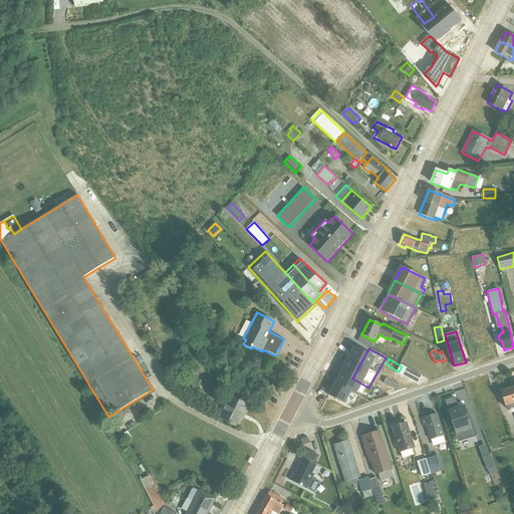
[(362,390),(356,387),(352,395),(358,398),(362,390)]
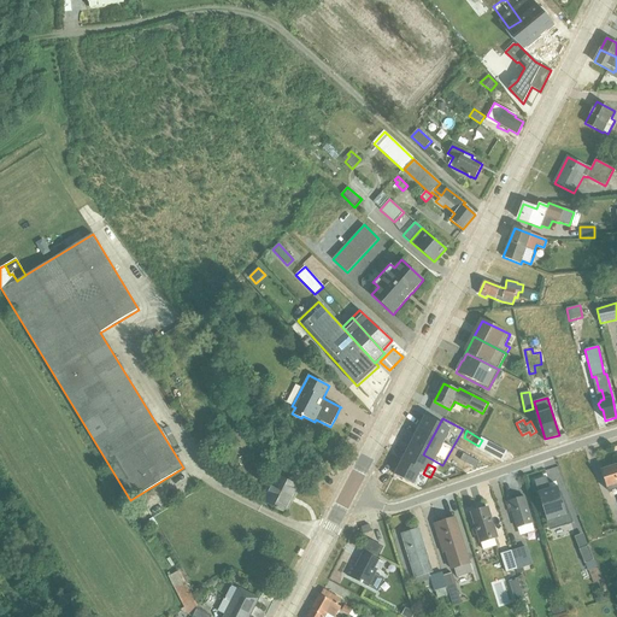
[(616,464),(601,470),(607,487),(606,487),(607,493),(616,489),(616,464)]
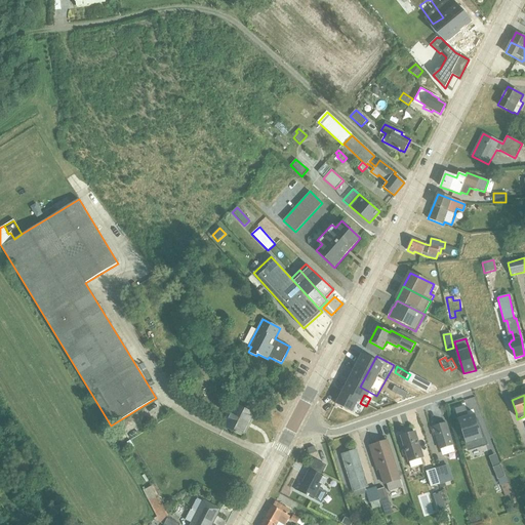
[(253,414),(234,404),(224,427),(243,436),(253,414)]
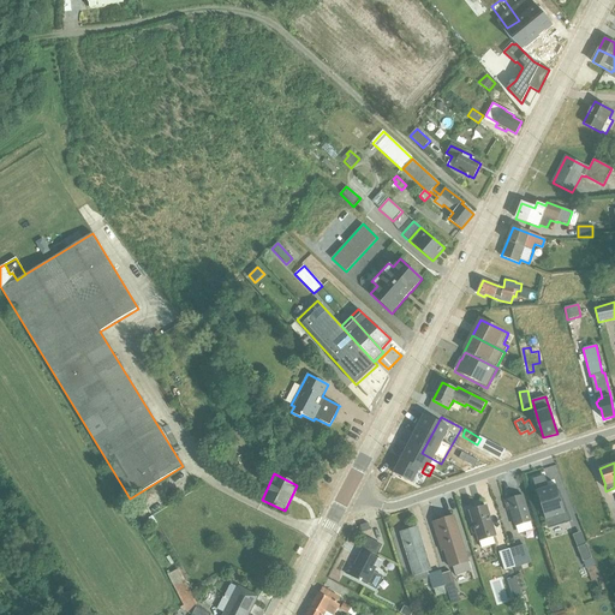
[(544,476),(532,478),(548,530),(572,521),(567,508),(563,509),(556,484),(548,487),(544,476)]
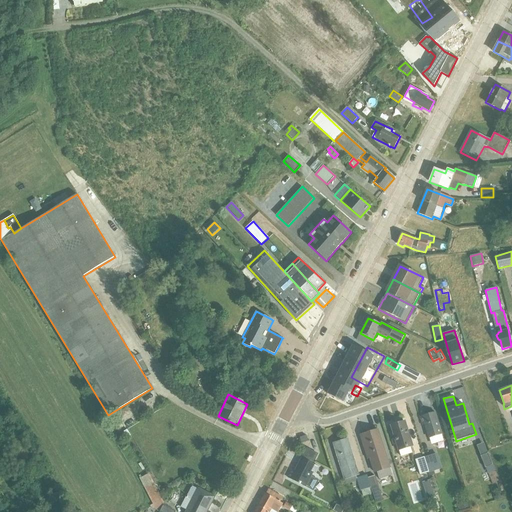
[(489,404),(492,414),(498,413),(495,402),(489,404)]
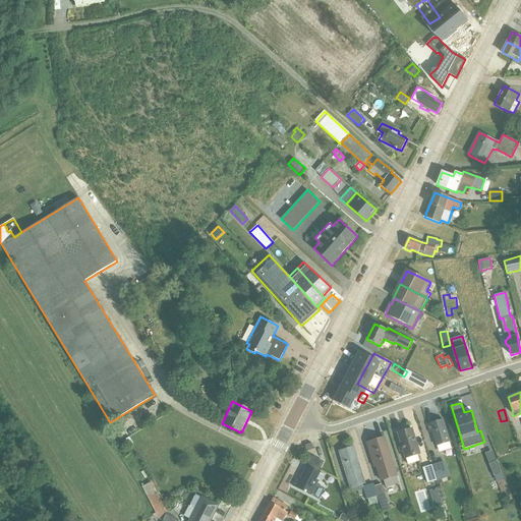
[(439,453),(451,449),(443,419),(427,424),(429,432),(431,432),(436,447),(437,446),(439,453)]
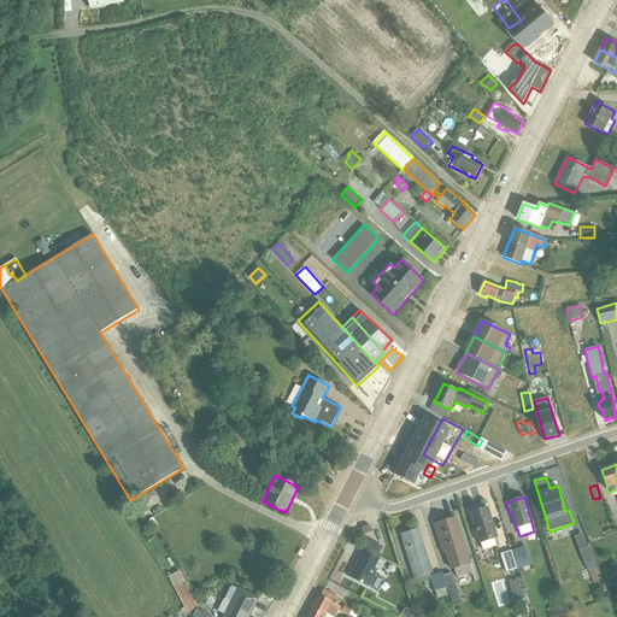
[(483,550),(497,545),(494,539),(497,539),(487,507),(471,513),(483,550)]
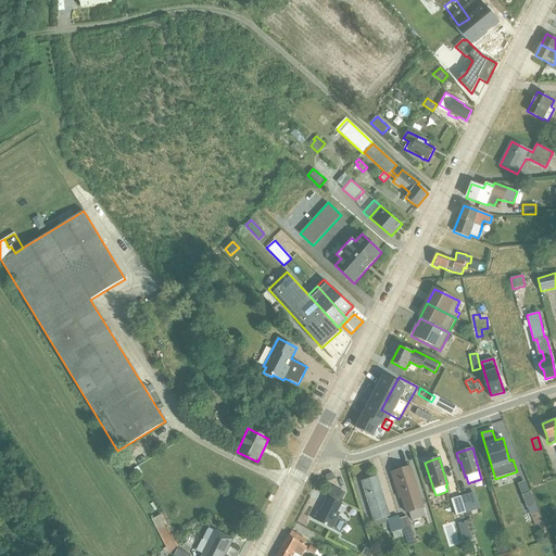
[(411,467),(391,472),(400,498),(401,498),(406,514),(409,513),(412,520),(426,516),(411,467)]
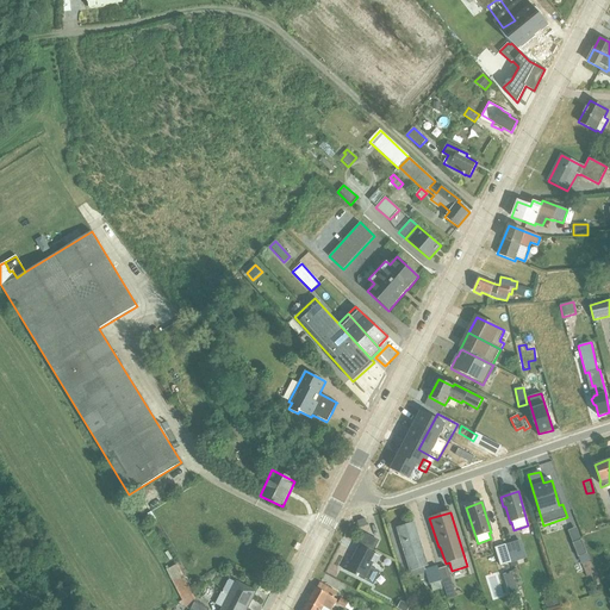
[(433,591),(444,587),(439,570),(437,566),(425,570),(424,567),(427,567),(414,523),(397,528),(410,572),(411,572),(412,578),(425,573),(430,585),(430,584),(433,591)]
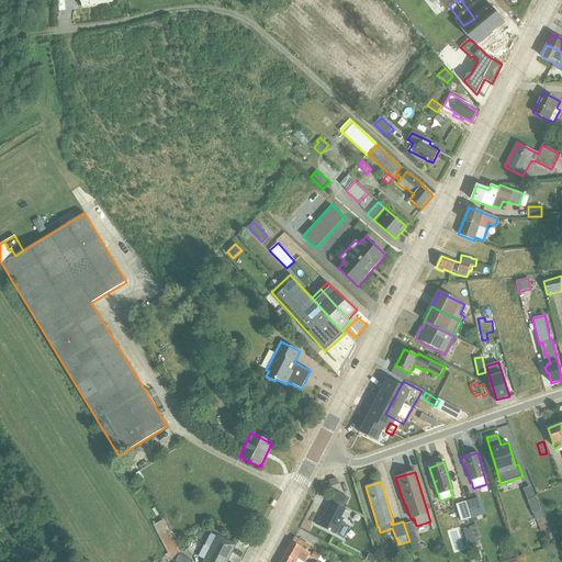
[(531,486),(523,490),(540,531),(548,528),(531,486)]
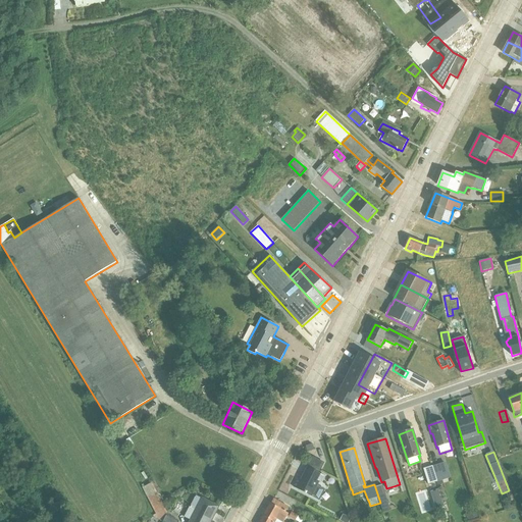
[(307,467),(308,467),(319,473),(324,463),(313,457),(307,467)]
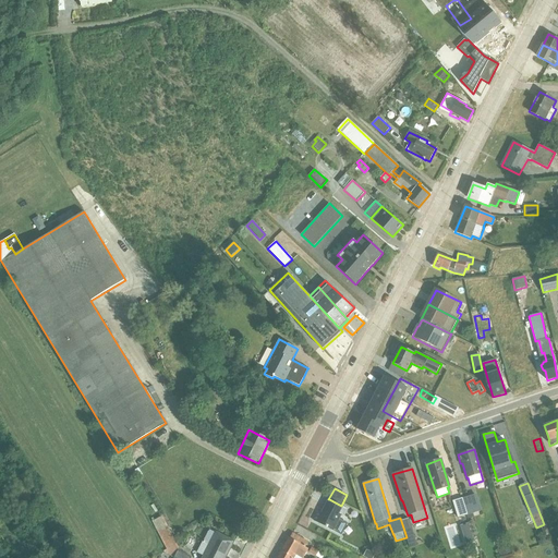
[(462,498),(466,514),(481,511),(475,494),(462,498)]
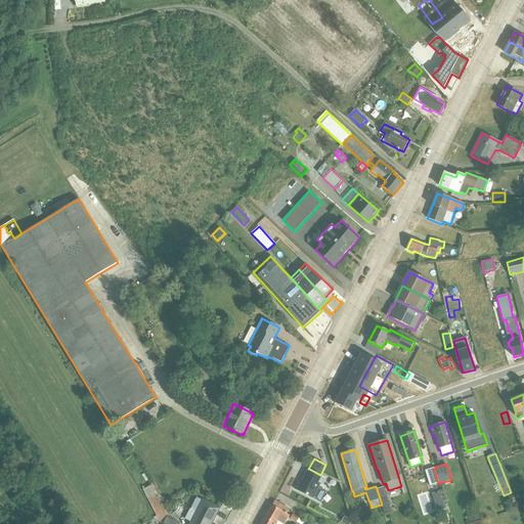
[(438,483),(434,468),(426,471),(430,486),(438,483)]
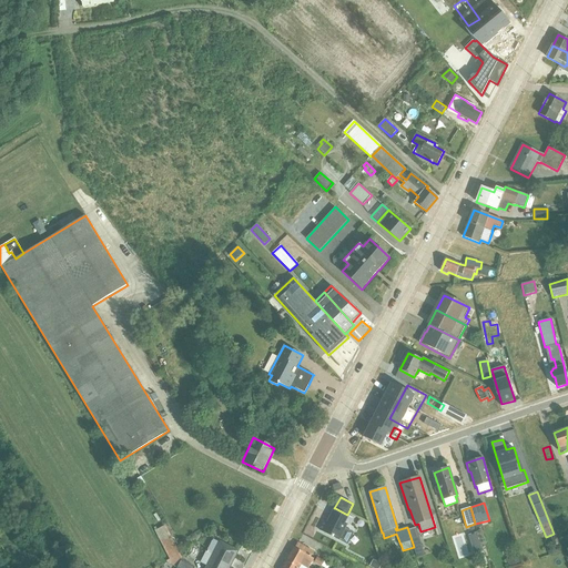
[(324,521),(320,530),(347,545),(354,533),(346,528),(348,524),(351,526),(355,519),(347,515),(335,508),(327,523),(324,521)]
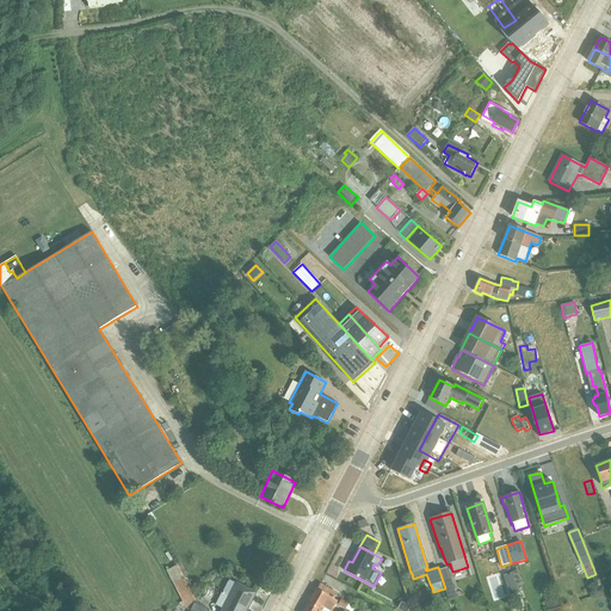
[(191,610),(209,610),(198,604),(178,565),(166,571),(183,602),(179,604),(191,610)]
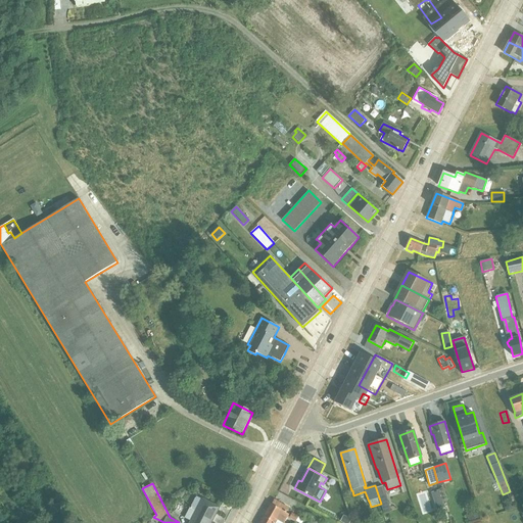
[(381,504),(384,514),(391,512),(383,486),(376,488),(381,504)]
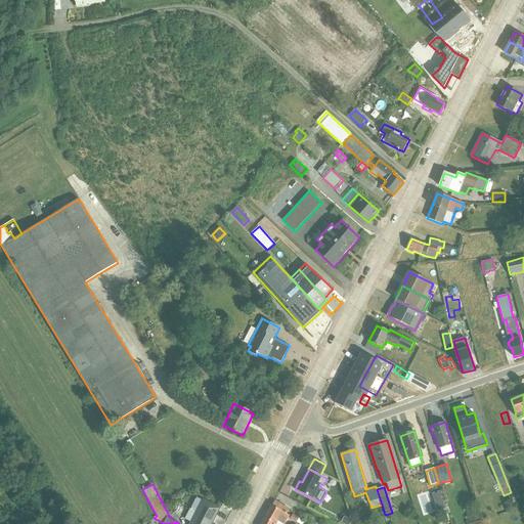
[(326,493),(323,500),(330,503),(333,495),(326,493)]
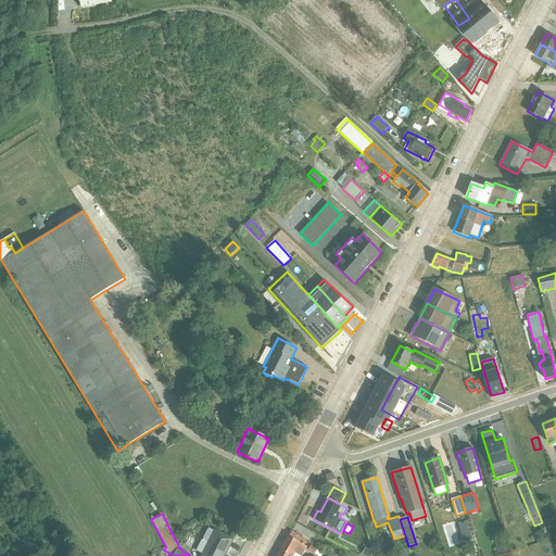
[(468,526),(460,528),(463,534),(464,533),(466,541),(472,539),(468,526)]
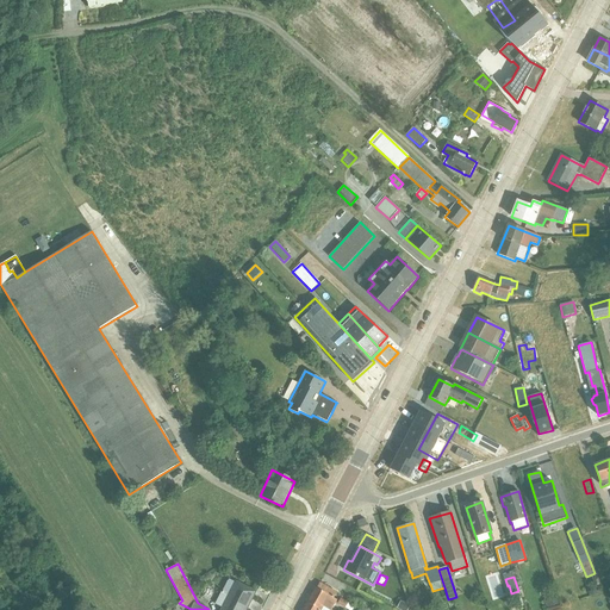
[(229,580),(223,592),(228,596),(235,583),(229,580)]
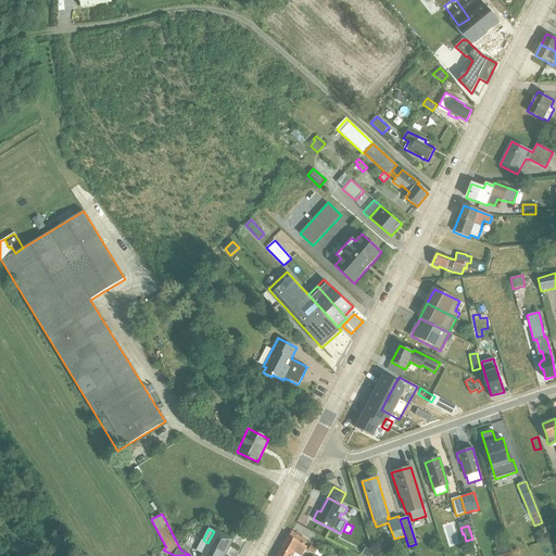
[(202,540),(196,551),(202,554),(201,555),(224,555),(226,553),(225,553),(231,540),(214,530),(214,531),(207,543),(203,540),(202,540)]
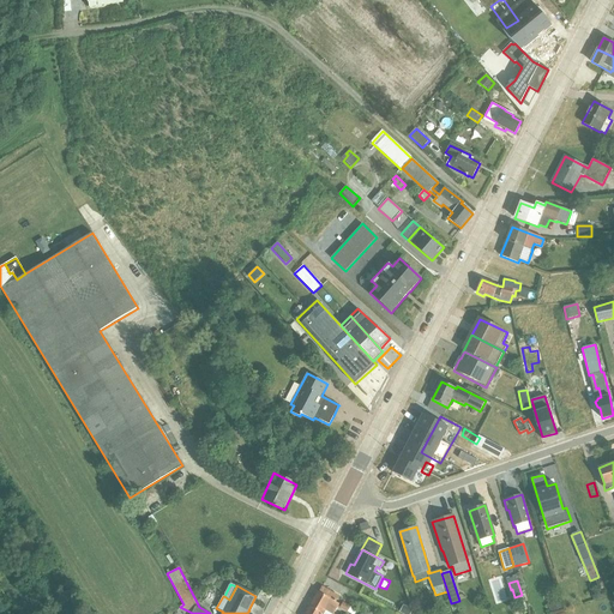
[(332,613),(339,605),(336,602),(338,597),(323,588),(319,593),(318,591),(305,613),(332,613)]
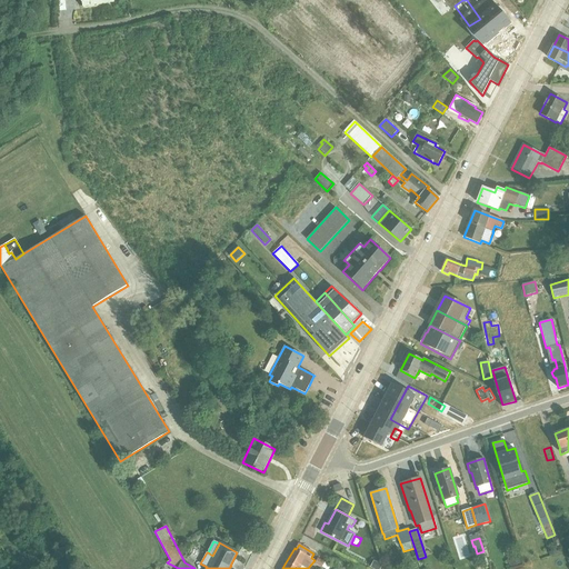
[(480,561),(475,563),(477,568),(489,566),(485,552),(478,555),(480,561)]
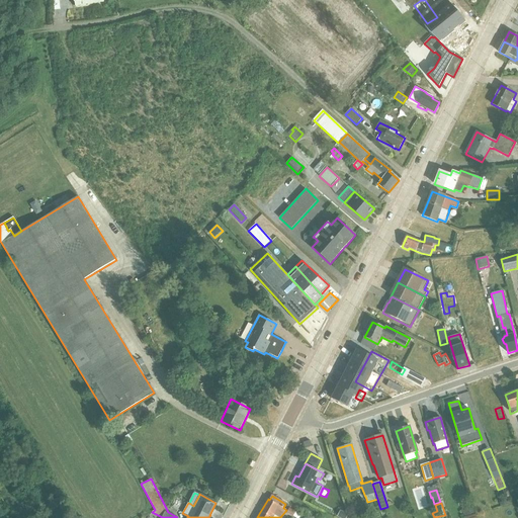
[(461,510),(464,517),(475,513),(472,506),(461,510)]
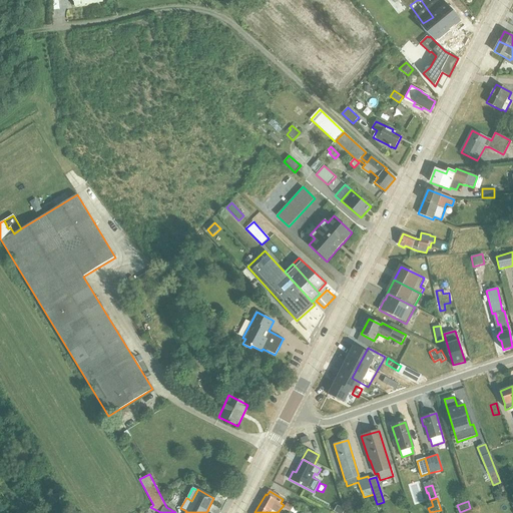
[(293,512),(296,512),(298,510),(287,503),(284,508),(293,512)]
